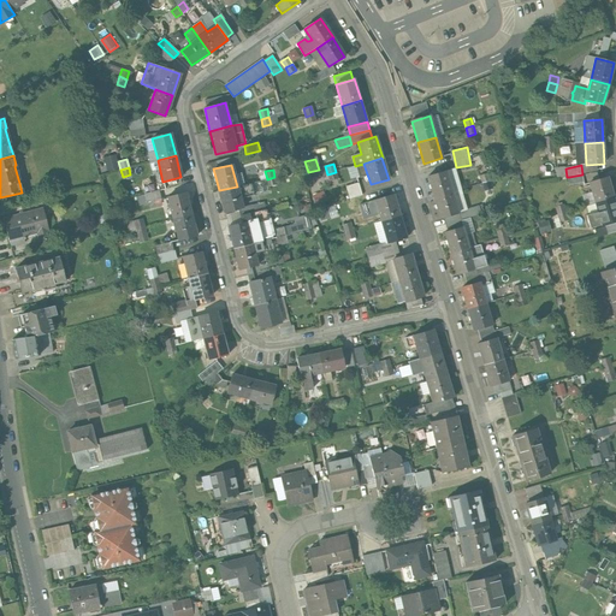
[(336,172),(327,175),(330,182),(338,179),(336,172)]
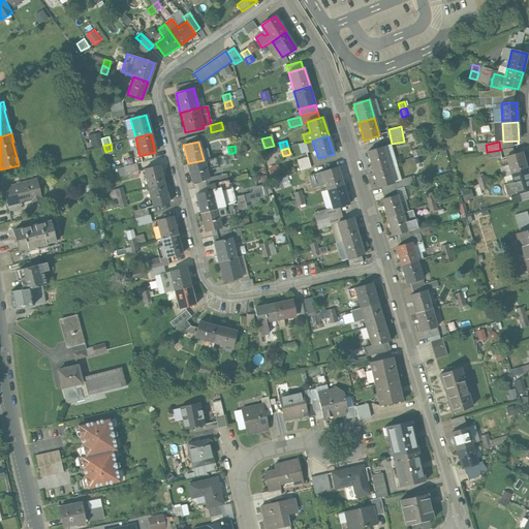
[(383,148),(368,152),(373,169),(389,165),(383,148)]
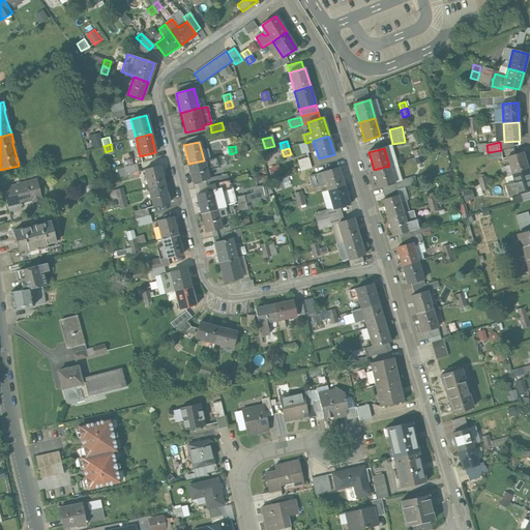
[(419,149),(413,151),(415,158),(421,156),(419,149)]
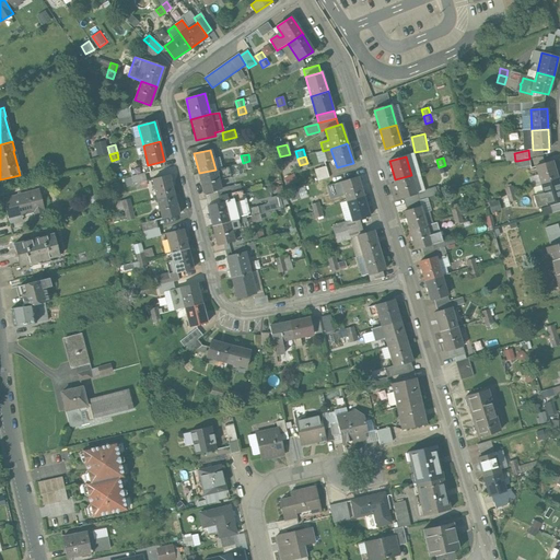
[(529,159),(517,161),(518,167),(532,165),(529,159)]
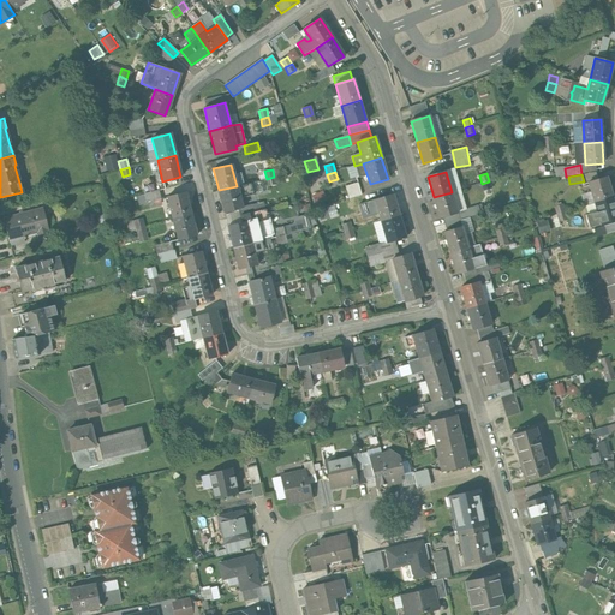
[(274,177),(267,179),(268,186),(276,185),(274,177)]
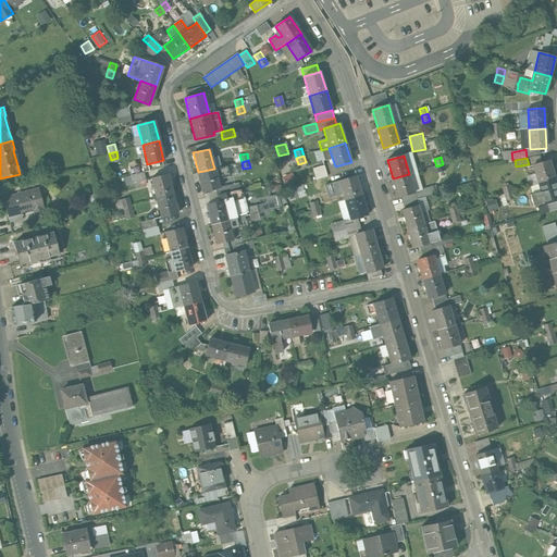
[(549,160),(533,165),(539,184),(555,180),(549,160)]
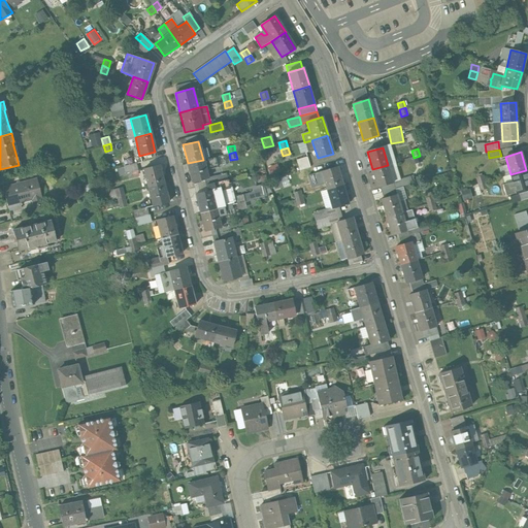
[(225,155),(218,156),(220,166),(227,165),(225,155)]
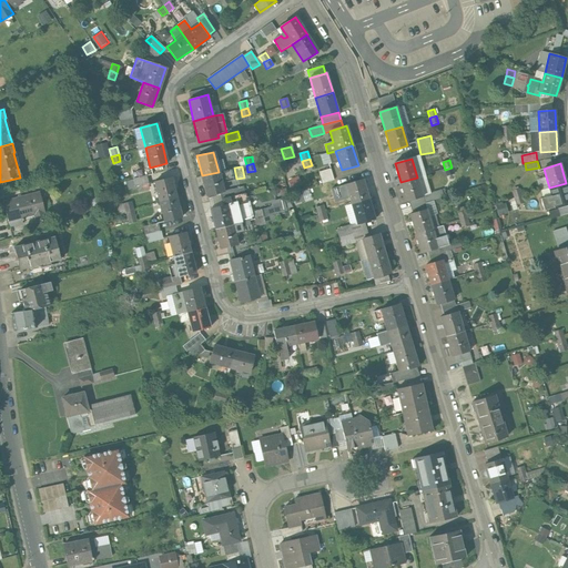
[(334,168),(322,170),(325,190),(337,188),(334,168)]
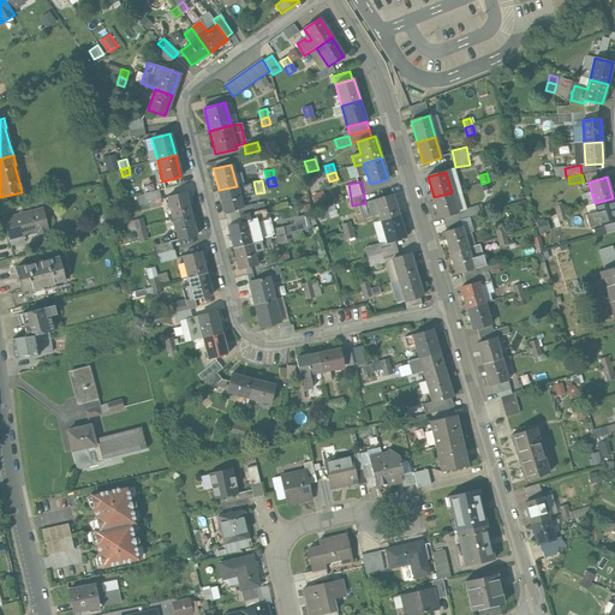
[(489,181),(482,184),(483,191),(491,189),(489,181)]
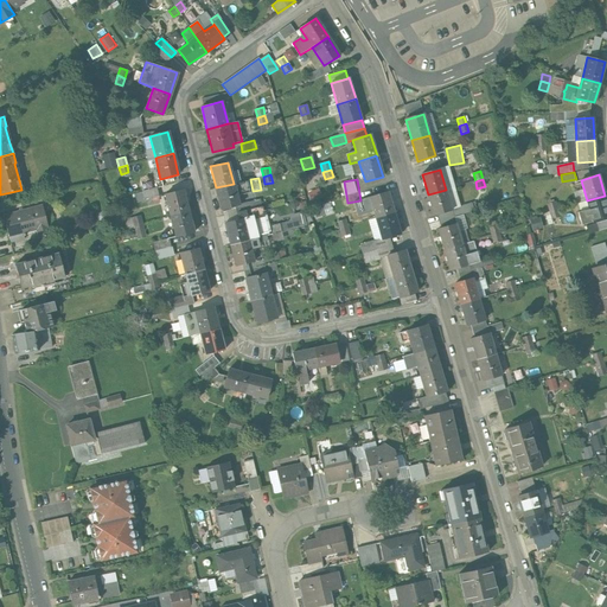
[(234,184),(216,187),(222,209),(235,206),(240,205),(238,204),(236,195),(250,191),(248,180),(234,184)]
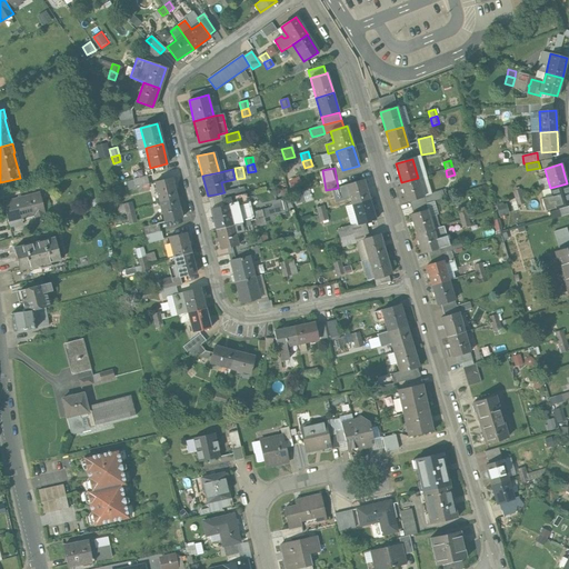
[(171,178),(155,182),(159,202),(176,198),(171,178)]
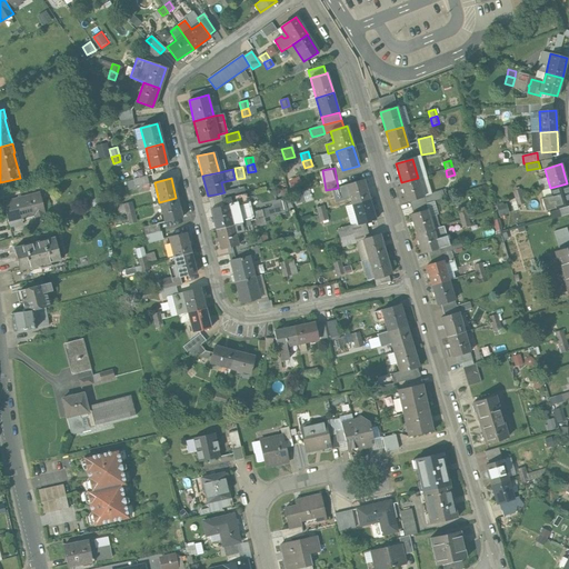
[(418,178),(401,182),(407,202),(409,201),(423,197),(423,196),(418,178)]
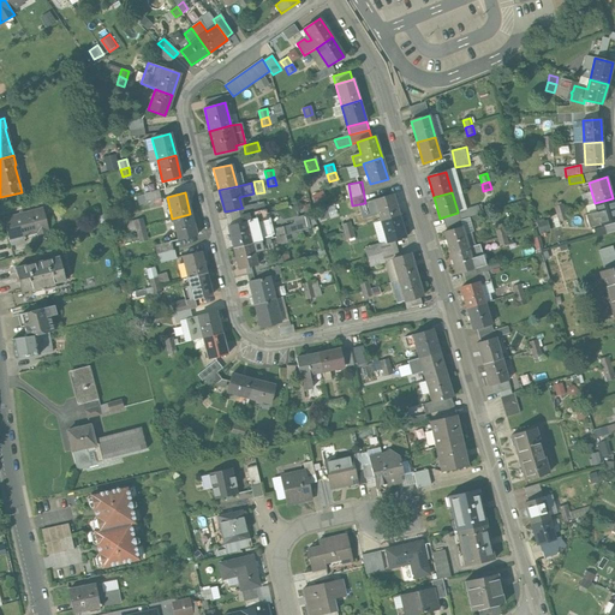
[(392,195),(375,199),(381,221),(399,216),(392,195)]
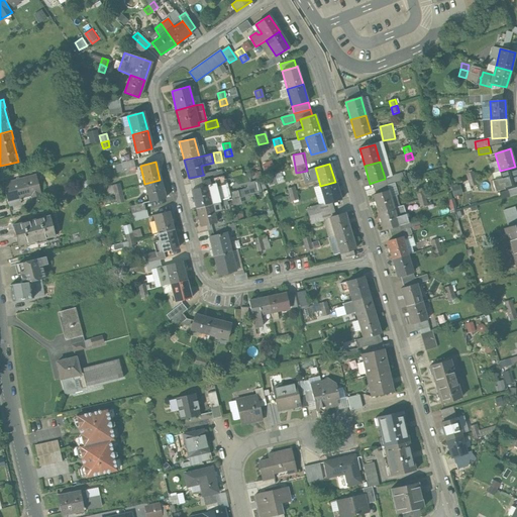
[(516,173),(515,167),(500,171),(506,189),(516,185),(516,173)]
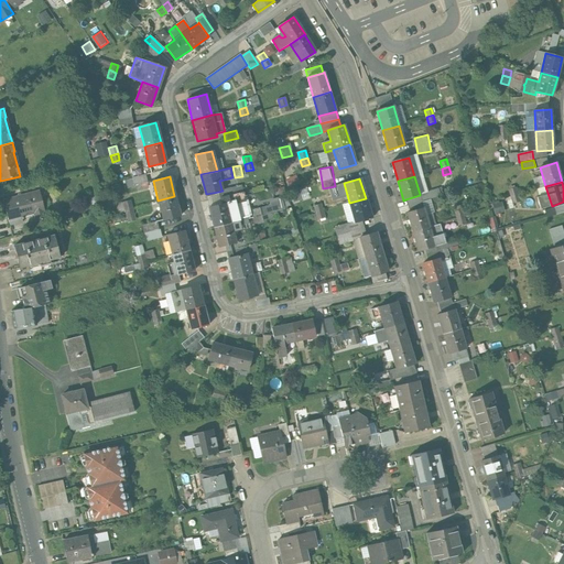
[(231,187),(221,190),(223,191),(218,192),(219,197),(232,194),(231,187)]
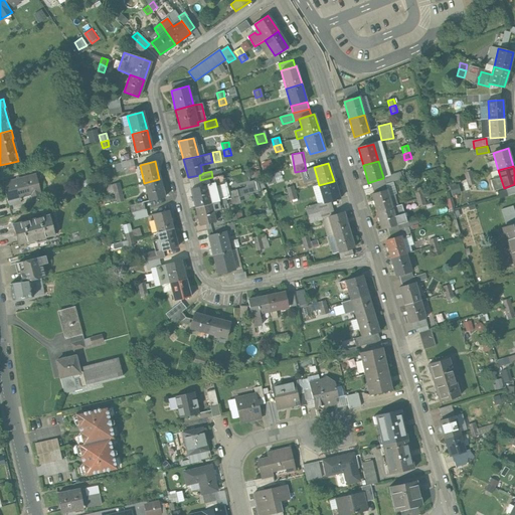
[(471,171),(464,173),(466,180),(473,178),(471,171)]
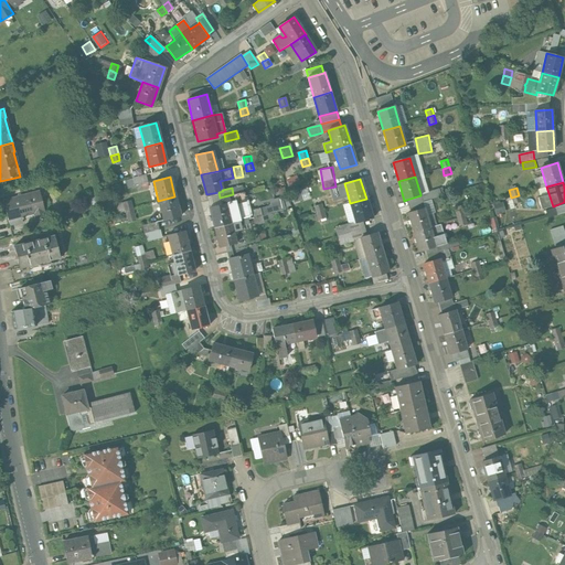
[(420,195),(406,200),(408,206),(423,202),(441,196),(439,189),(420,194),(420,195)]
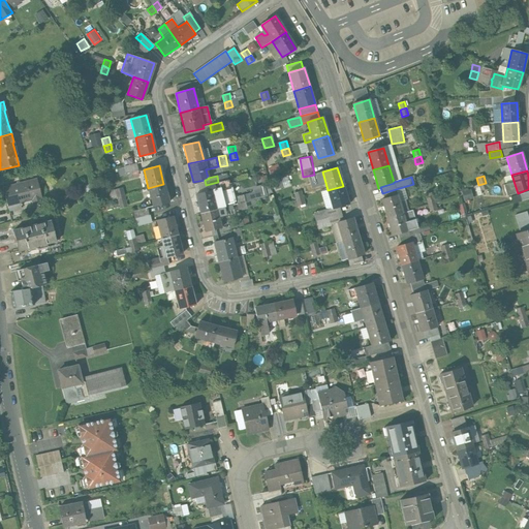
[(37,179),(3,187),(3,188),(6,188),(10,206),(7,207),(8,208),(31,201),(33,209),(43,206),(37,179)]
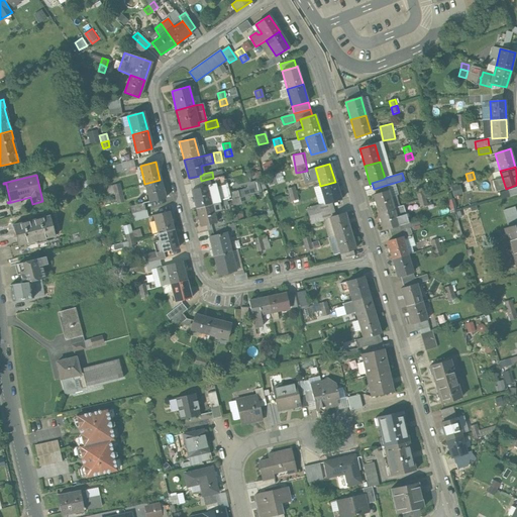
[(213,178),(201,181),(203,187),(215,184),(216,185),(224,183),(223,176),(213,178)]
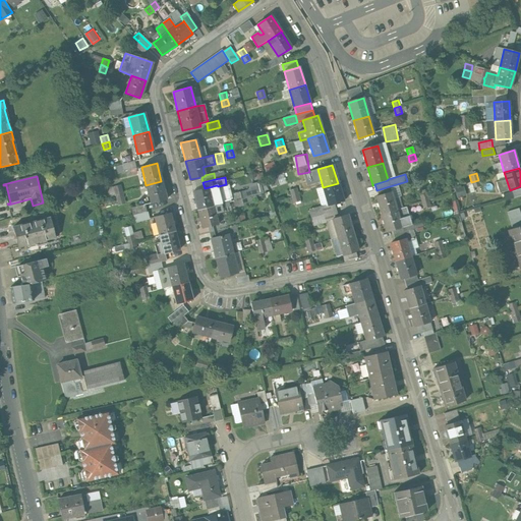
[(478,180),(471,182),(473,188),(480,186),(478,180)]
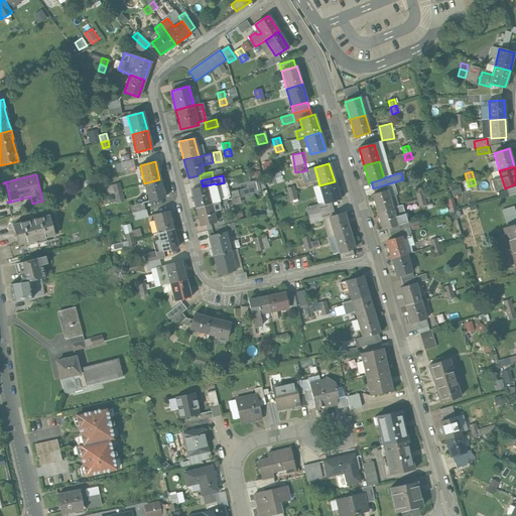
[(159,179),(144,183),(149,202),(164,198),(159,179)]
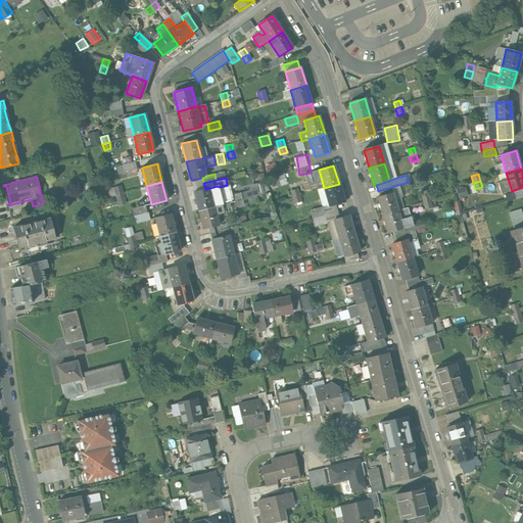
[(339,184),(324,188),(329,206),(344,201),(339,184)]
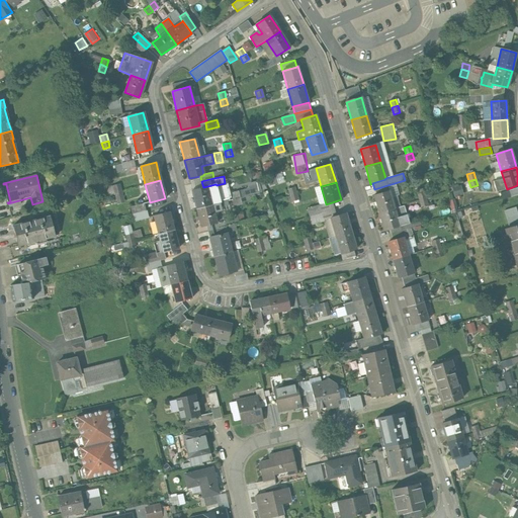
[(119,184),(112,186),(114,192),(120,190),(119,184)]
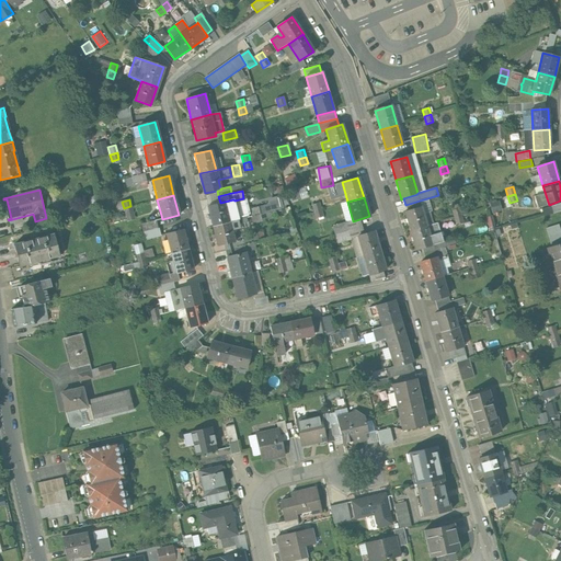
[(220,203),(208,206),(213,226),(229,221),(239,219),(235,201),(233,199),(220,203)]
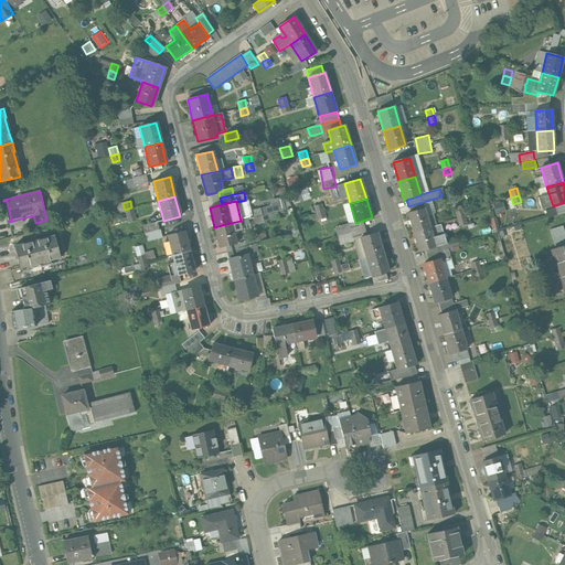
[(503,205),(502,201),(497,202),(497,212),(505,211),(504,205),(503,205)]
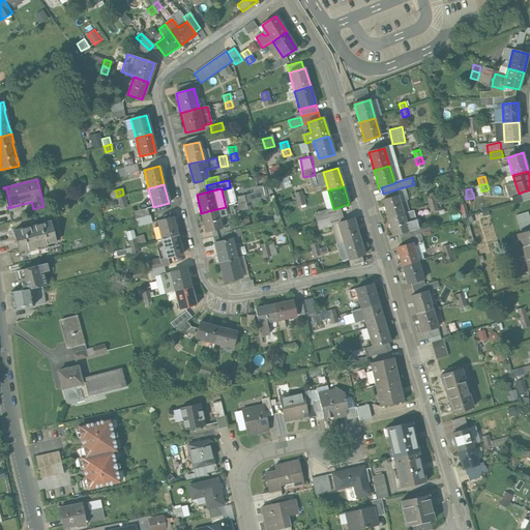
[(396,189),(383,194),(385,200),(398,196),(396,189)]
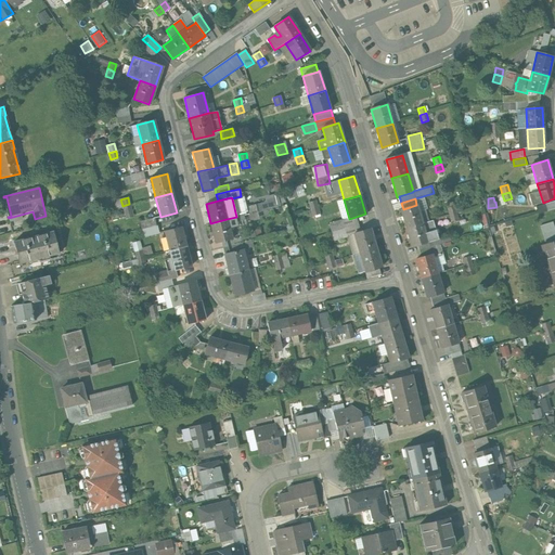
[(315,201),(308,203),(310,209),(318,207),(315,201)]
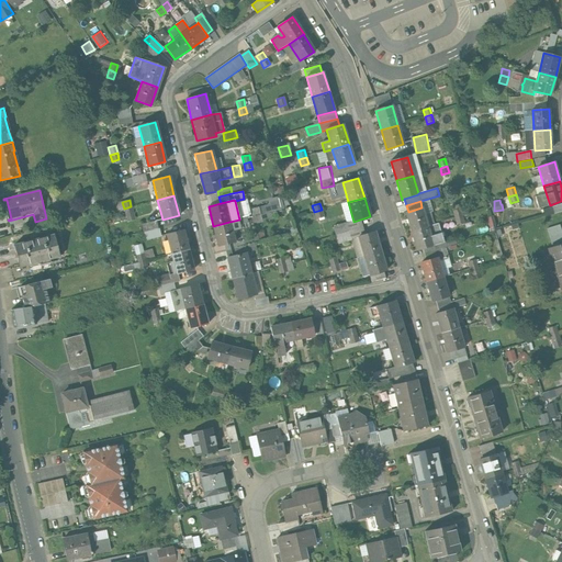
[(561,203),(552,206),(554,214),(561,211),(561,203)]
